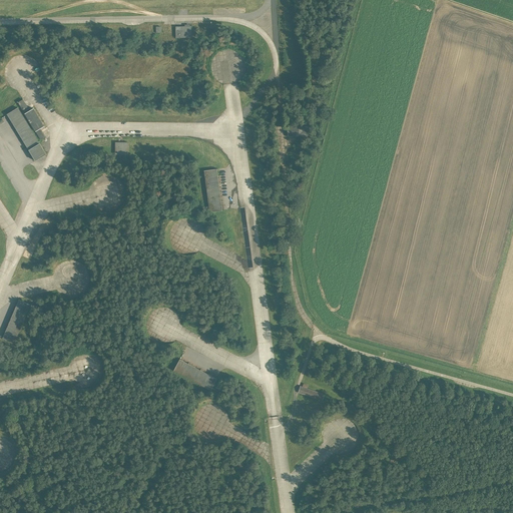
[(193,37),(193,26),(177,26),(177,38),(193,37)]
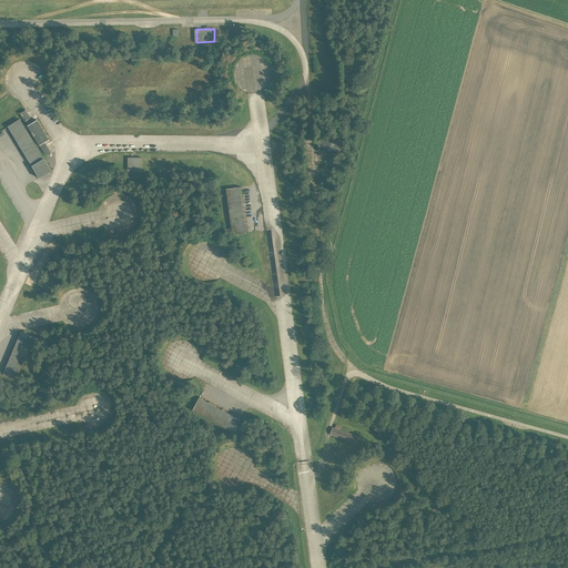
[(20,113),(28,125),(32,122),(26,110),(20,113)]
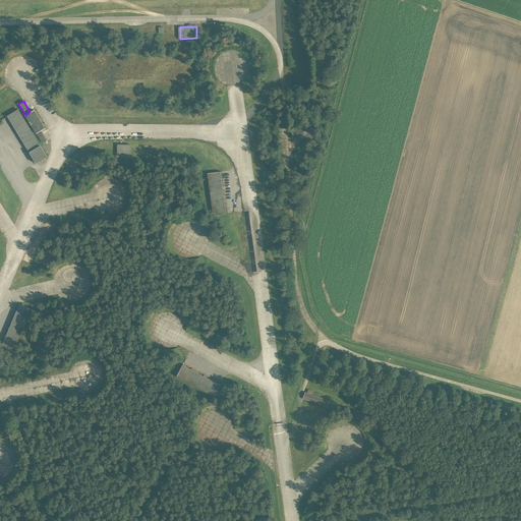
[(40,146),(18,109),(7,116),(29,152),(40,146)]
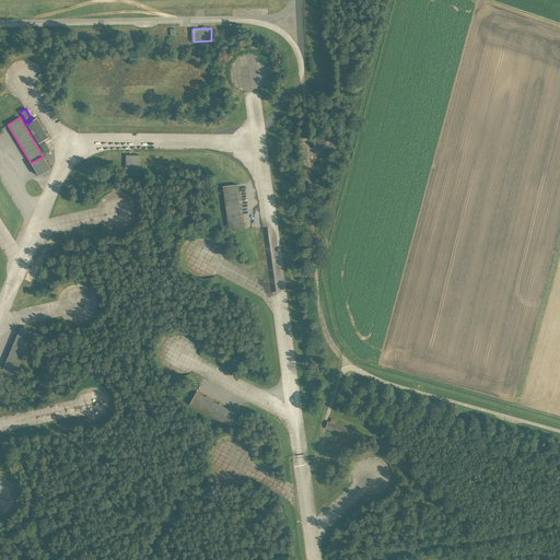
[(32,120),(27,124),(38,143),(44,140),(48,138),(36,118),(32,120)]
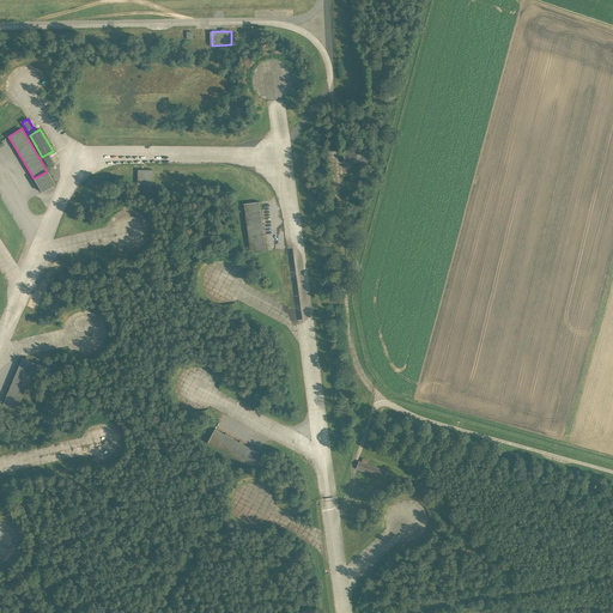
[(344,151),(344,163),(368,164),(368,151),(344,151)]
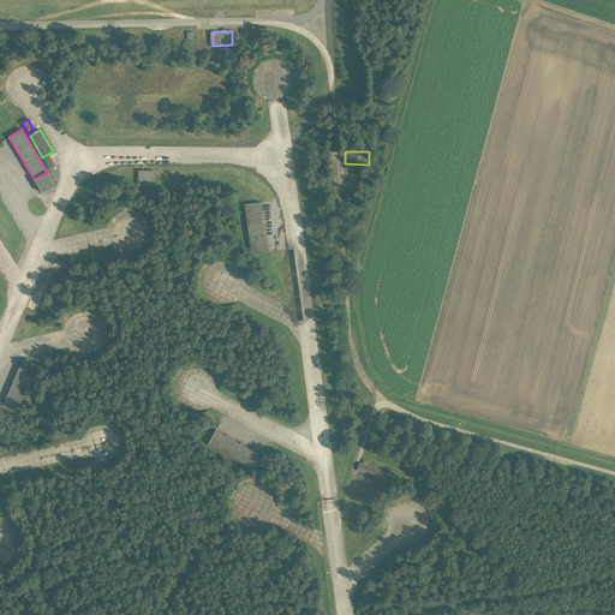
[(48,154),(42,157),(48,168),(54,165),(48,154)]
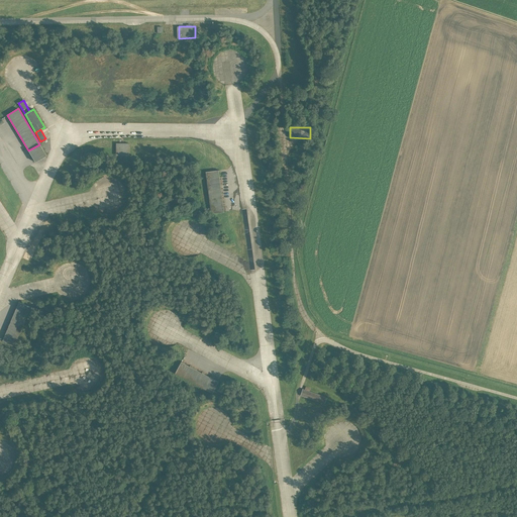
[(128,143),(116,143),(116,156),(128,156),(128,143)]
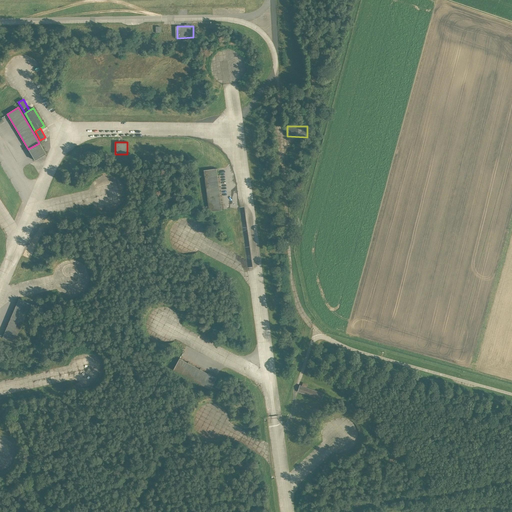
[(46,154),(39,143),(28,149),(35,160),(46,154)]
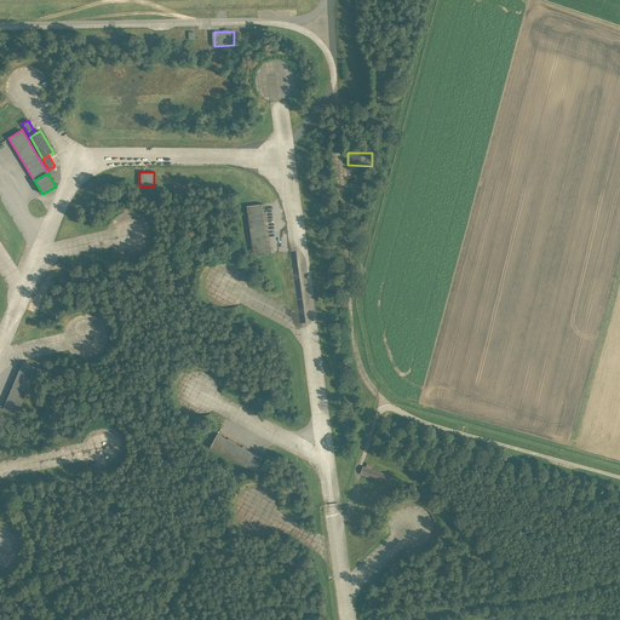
[(268,254),(262,205),(246,206),(253,257),(268,254)]
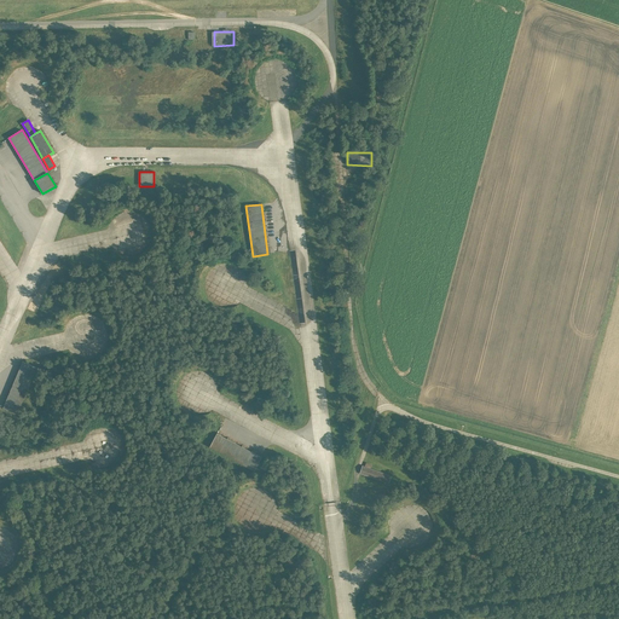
[(23,362),(3,409),(17,415),(36,368),(23,362)]
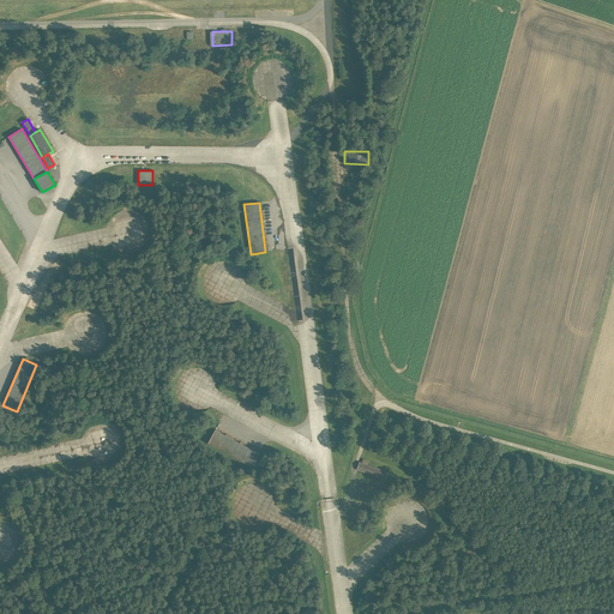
[(259,453),(215,431),(208,444),(252,468),(259,453)]
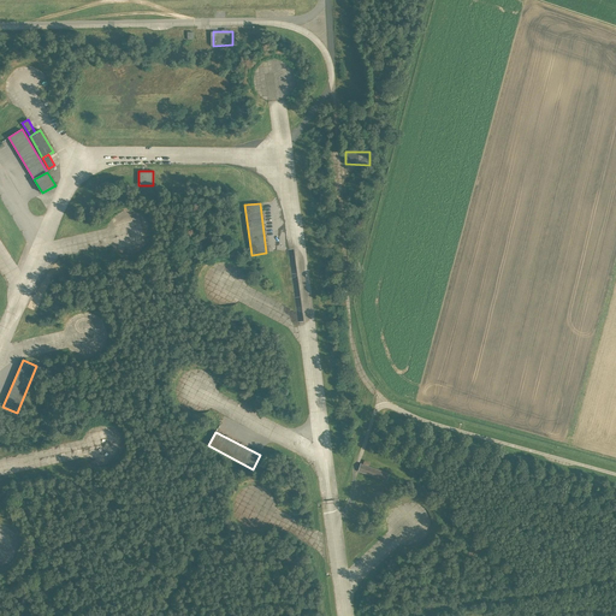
[(363,461),(362,465),(360,463),(357,472),(386,481),(389,474),(368,466),(369,462),(363,461)]
